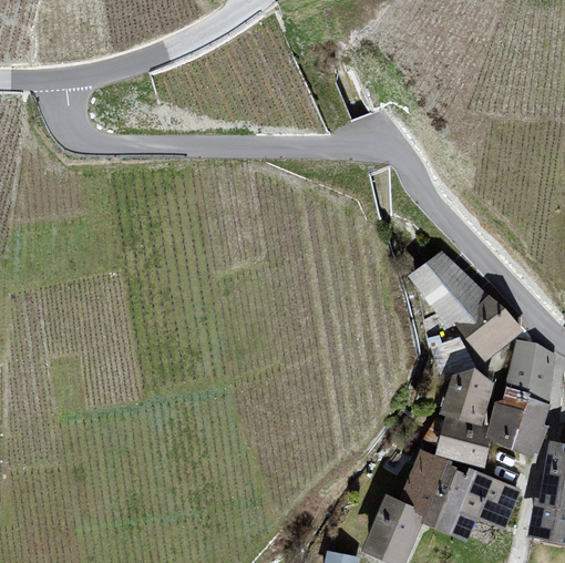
[(443,253),(409,275),(443,325),(452,319),(485,361),(523,331),(488,296),(443,253)]
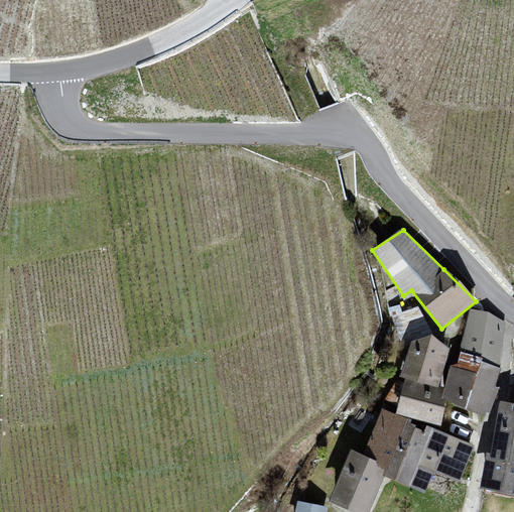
[(506,325),(471,311),(461,347),(444,386),(440,395),(443,396),(487,416),(501,367),(506,325)]
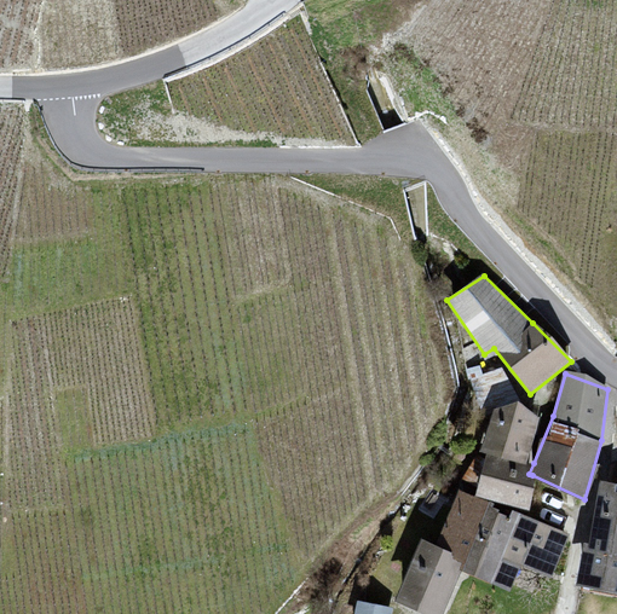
[(538,416),(492,404),(479,445),(526,462),(538,416)]
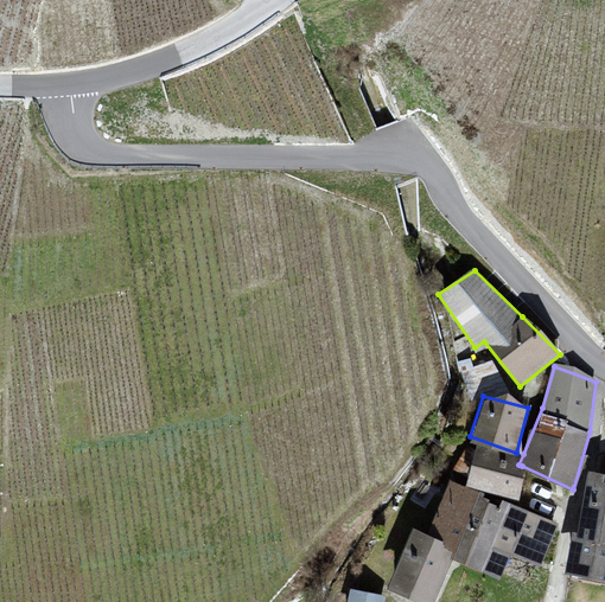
[(516,453),(470,436),(466,485),(518,500),(522,466),(518,465),(523,454),(516,453)]
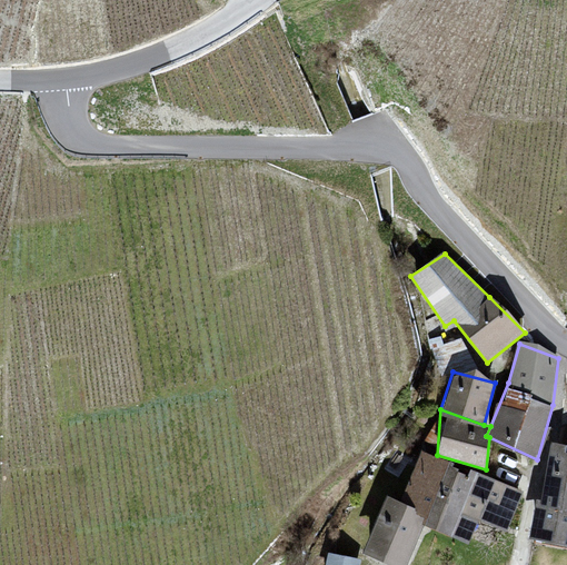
[(551,440),(529,535),(566,542),(566,449),(565,449),(565,444),(551,440)]
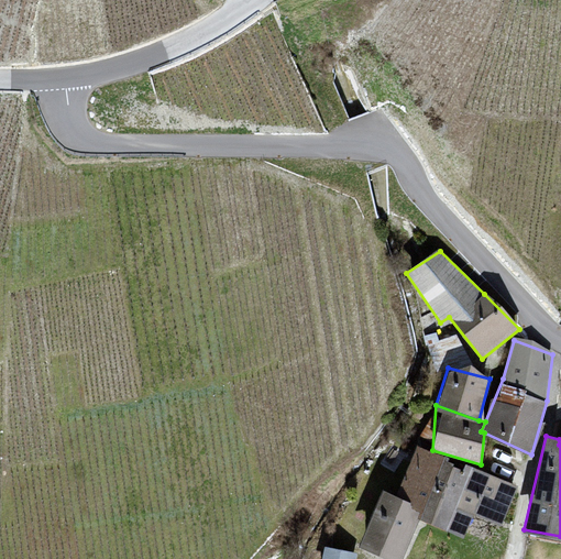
[(418,446),(396,493),(410,501),(411,506),(419,510),(417,516),(465,538),(473,514),(505,526),(519,488),(418,446)]
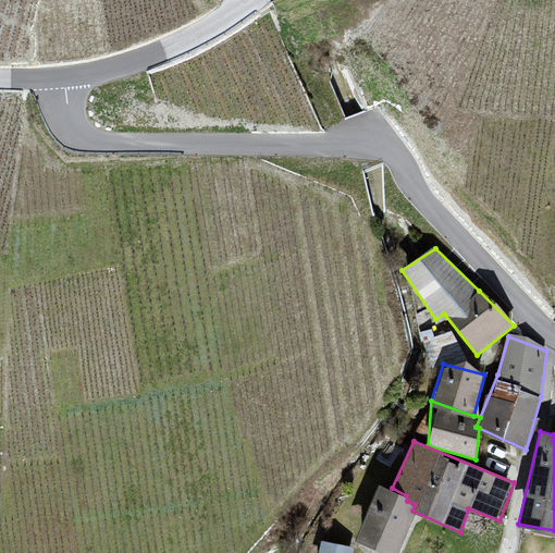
[(377,483),(355,540),(381,552),(397,552),(416,513),(411,511),(414,504),(406,501),(404,495),(377,483)]
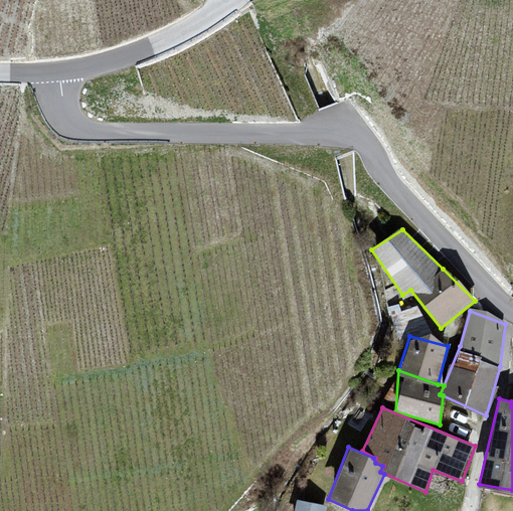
[(327,510),(328,507),(297,500),(295,510),(327,510)]
